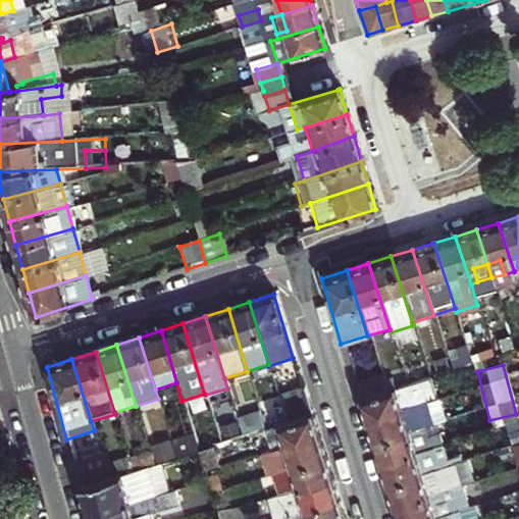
[(402,367),(379,375),(383,390),(394,386),(406,382),(402,367)]
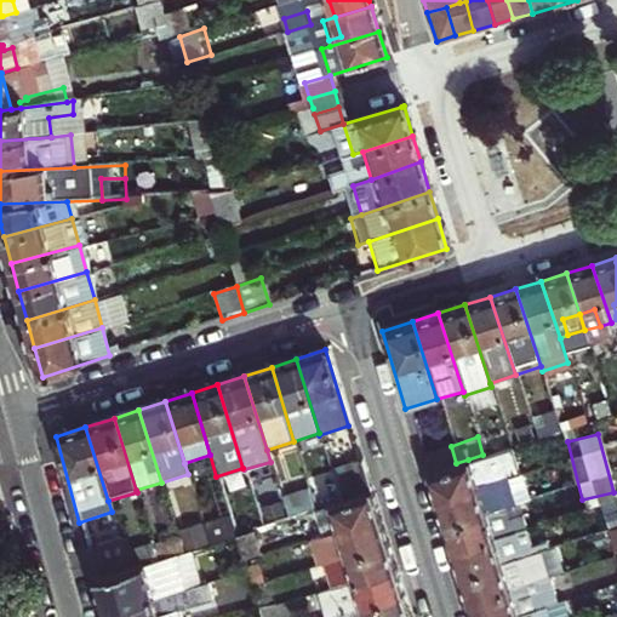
[(483,455),(486,466),(516,456),(513,445),(510,446),(483,455)]
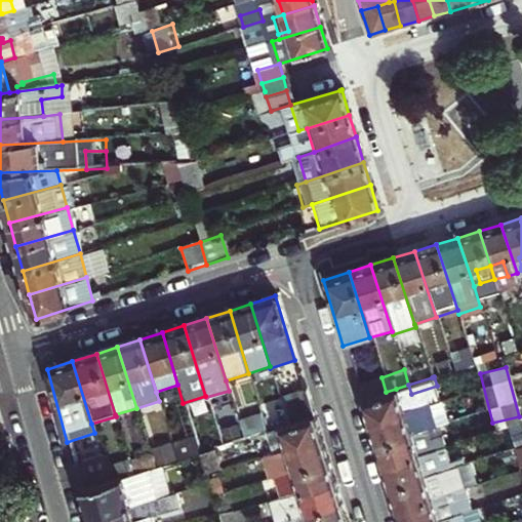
[(382,377),(356,386),(360,400),(386,392),(382,377)]
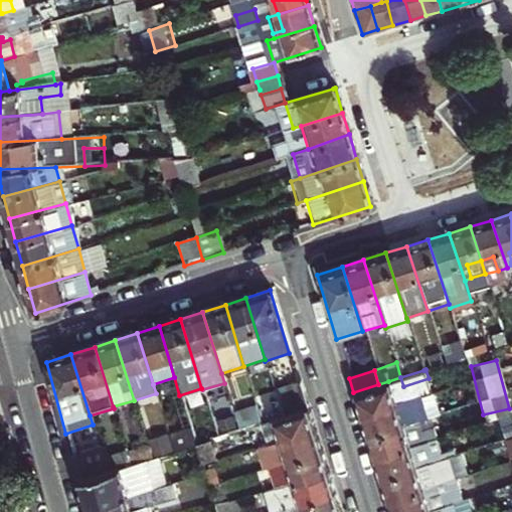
[(405,392),(403,386),(400,377),(388,381),(393,396),(405,392)]
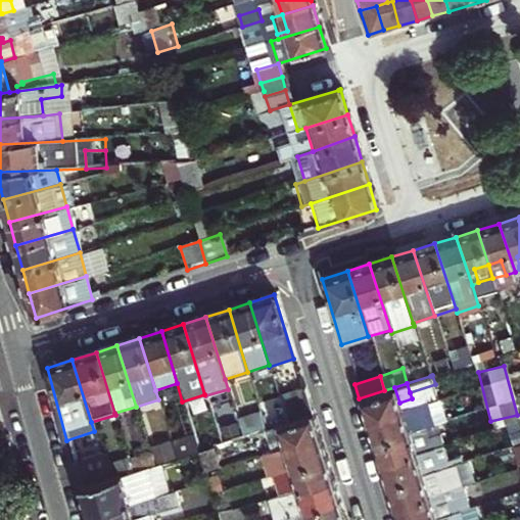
[(359,398),(366,421),(415,406),(412,398),(399,403),(394,387),(384,390),(359,398)]
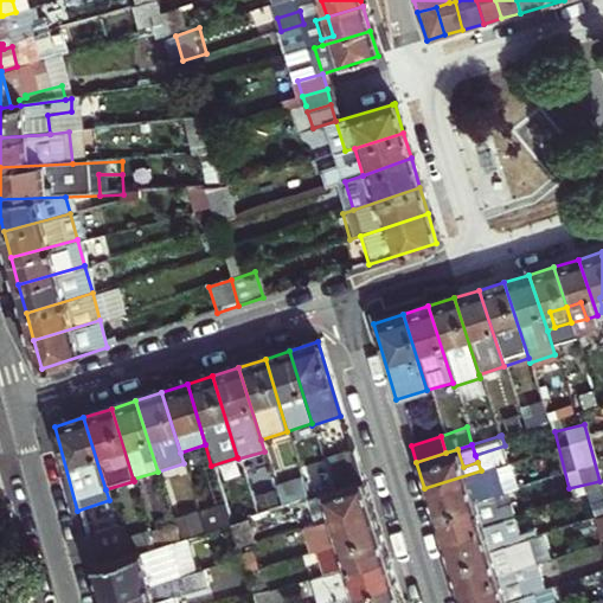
[(324,462),(333,492),(361,482),(352,454),(324,462)]
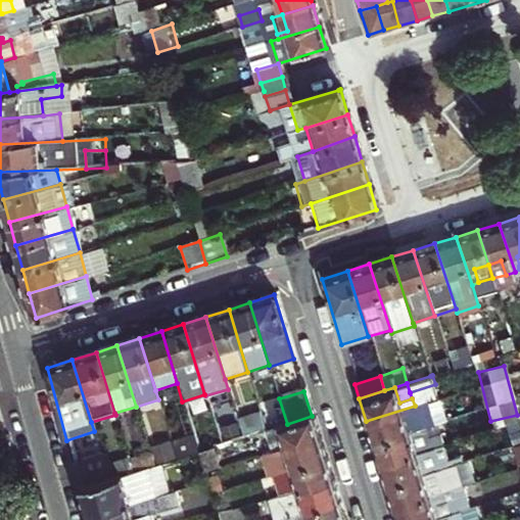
[(415,406),(366,421),(372,442),(408,431),(405,420),(418,416),(415,406)]
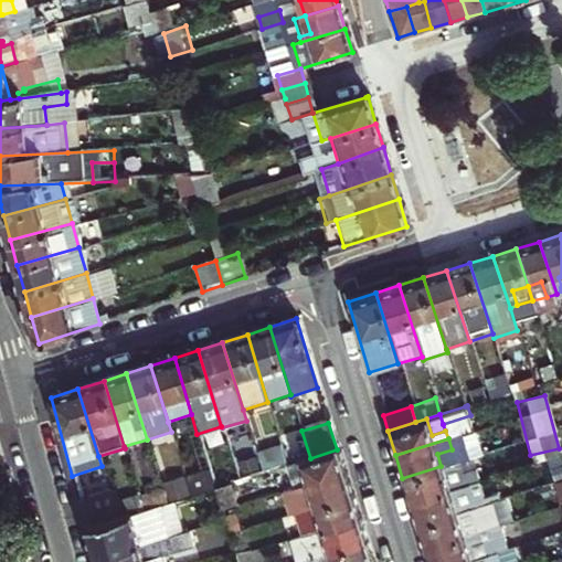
[(289,478),(293,488),(343,473),(337,449),(310,458),(300,462),(303,474),(289,478)]
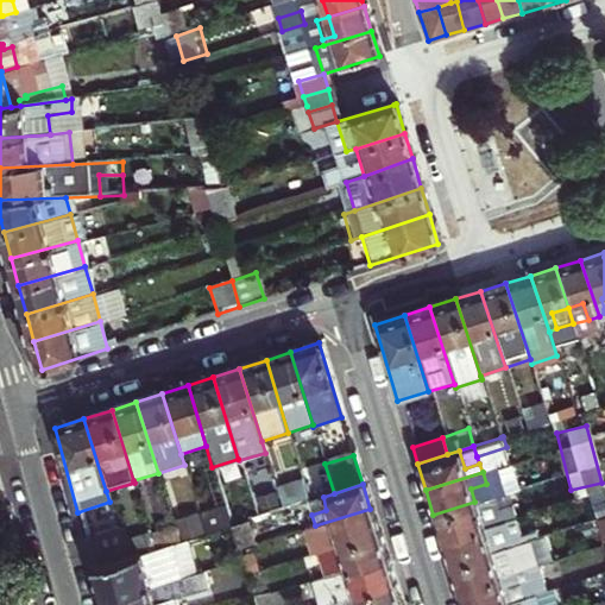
[(326,510),(323,497),(308,502),(312,515),(326,510)]
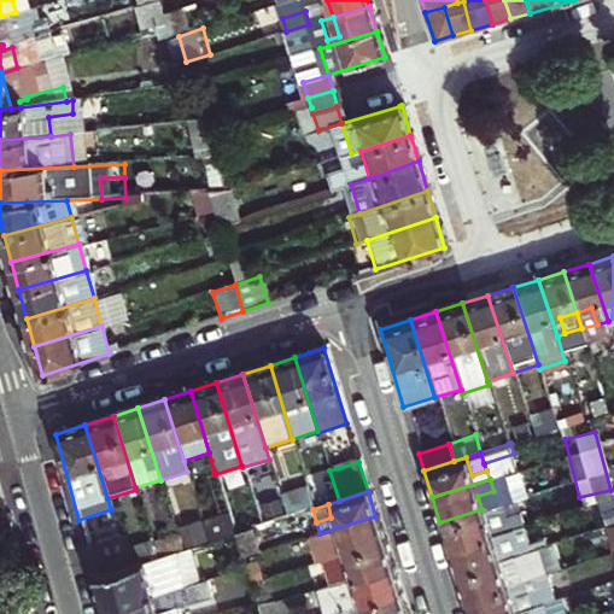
[(481,509),(439,522),(446,548),(504,530),(501,519),(486,524),(481,509)]
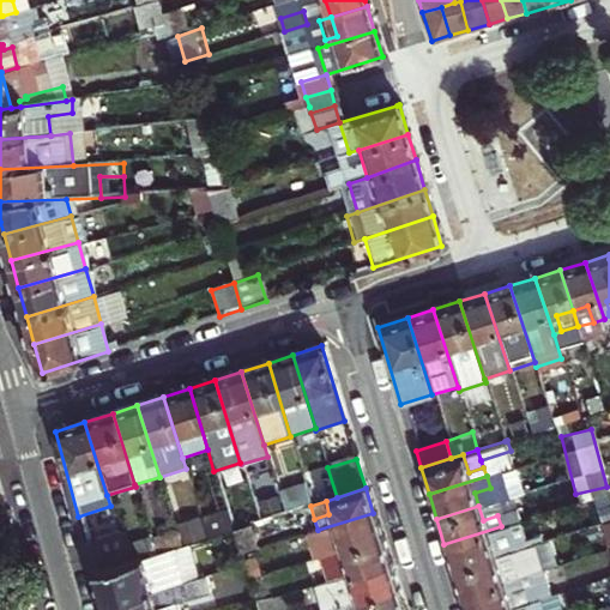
[(337,535),(342,550),(380,538),(373,513),(318,530),(320,539),(337,535)]
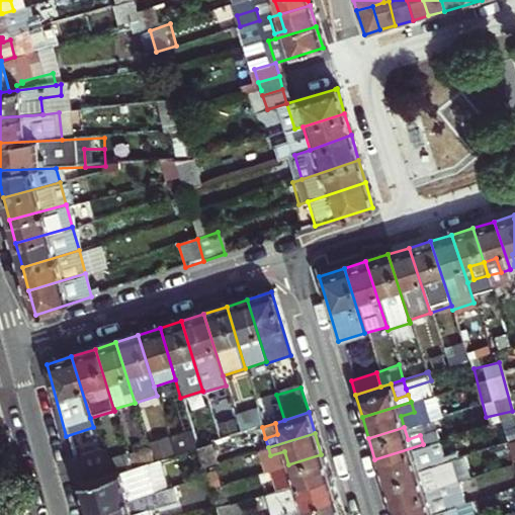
[(498,467),(512,463),(506,442),(492,446),(498,467)]
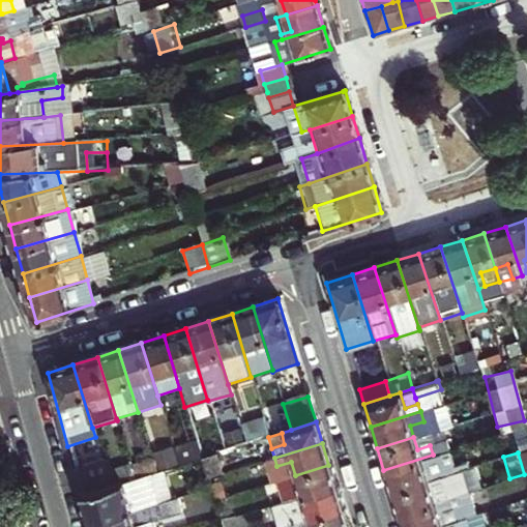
[(158,461),(160,470),(178,465),(175,455),(158,461)]
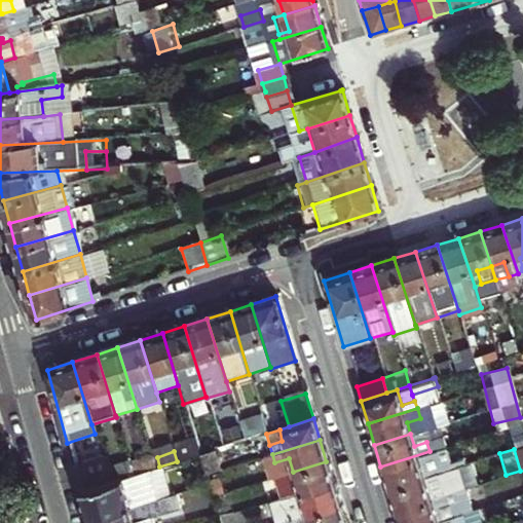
[(387,488),(422,478),(418,464),(433,460),(430,451),(380,467),(387,488)]
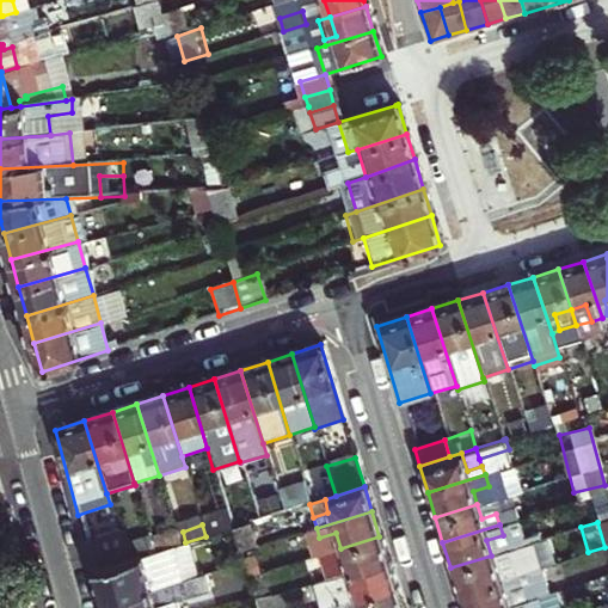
[(155,552),(158,551),(179,545),(174,529),(151,535),(155,552)]
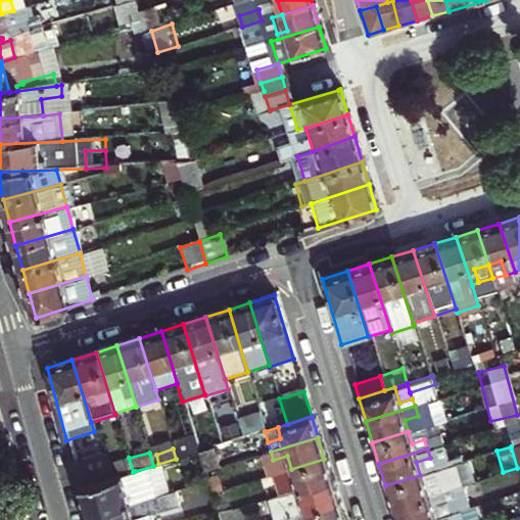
[(101,455),(73,464),(80,488),(109,479),(101,455)]
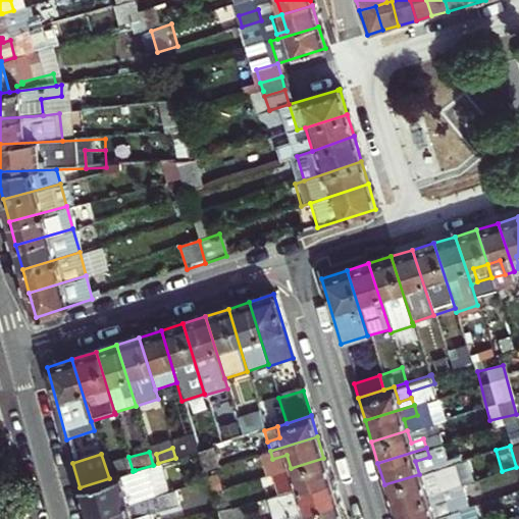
[(287,455),(272,459),(276,472),(291,468),(287,455)]
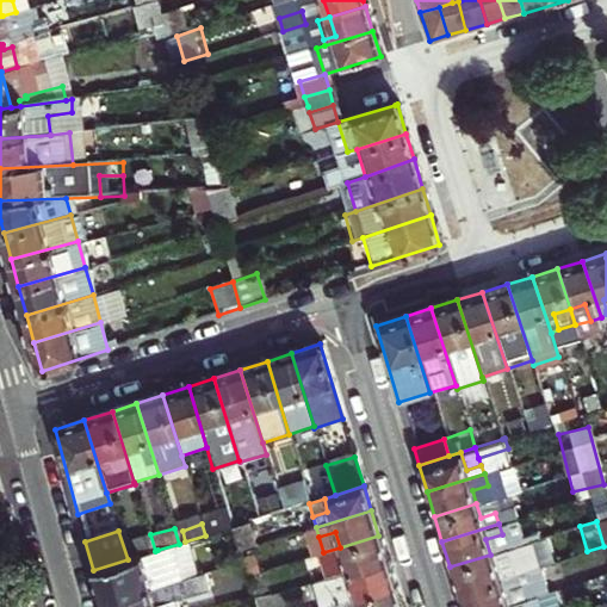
[(506,550),(502,534),(485,539),(490,555),(506,550)]
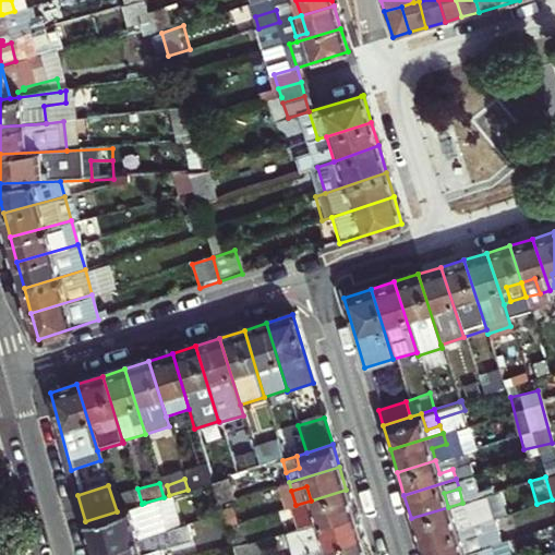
[(302,528),(353,513),(346,490),(311,501),(314,514),(299,518),(302,528)]
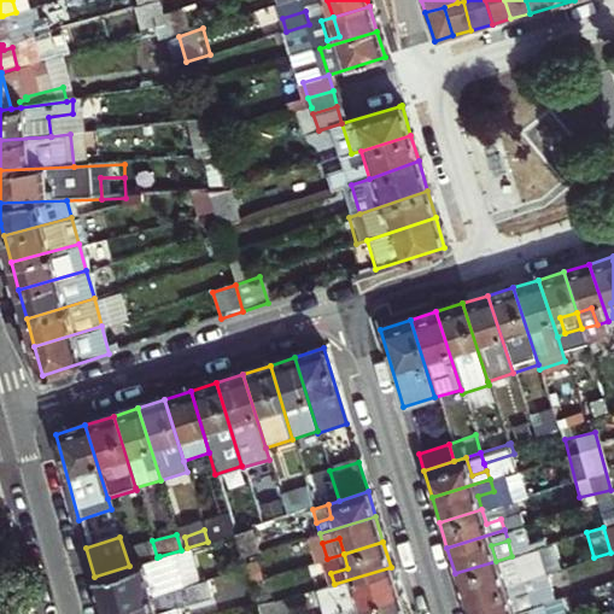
[(538,576),(531,550),(512,556),(496,561),(502,577),(519,572),(521,582),(538,576)]
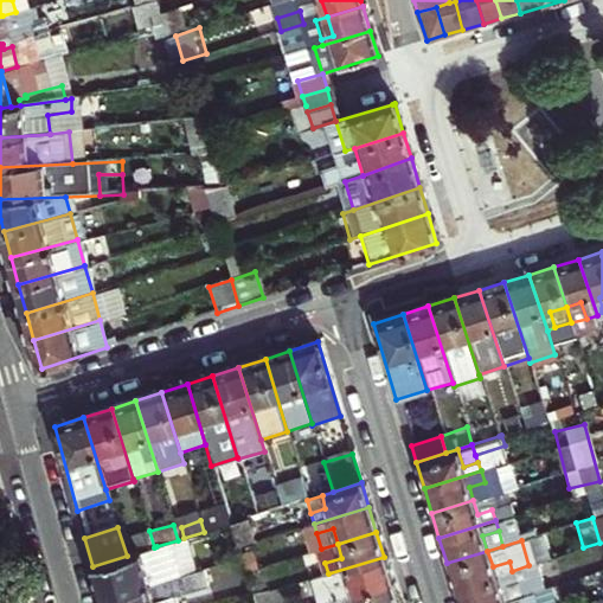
[(338,544),(321,549),(325,563),(341,558),(338,544)]
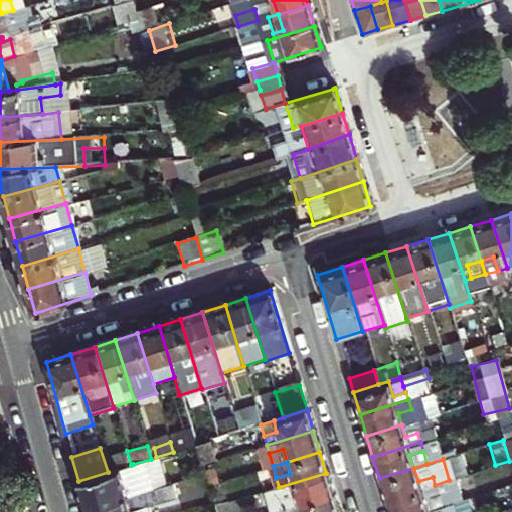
[(108,472),(78,481),(87,510),(108,506),(107,500),(151,492),(148,478),(137,480),(133,464),(131,465),(108,472)]
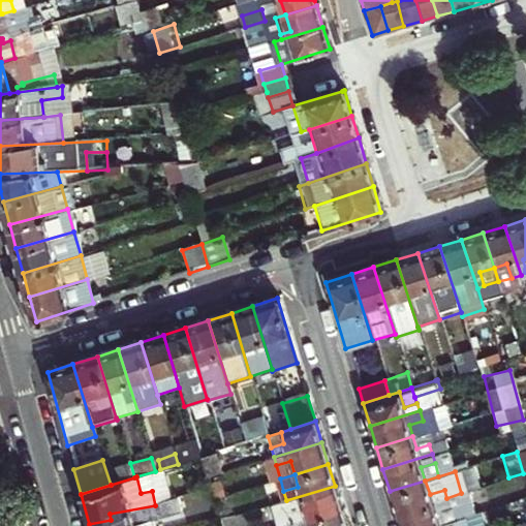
[(397,514),(446,498),(444,490),(430,494),(425,481),(390,491),(397,514)]
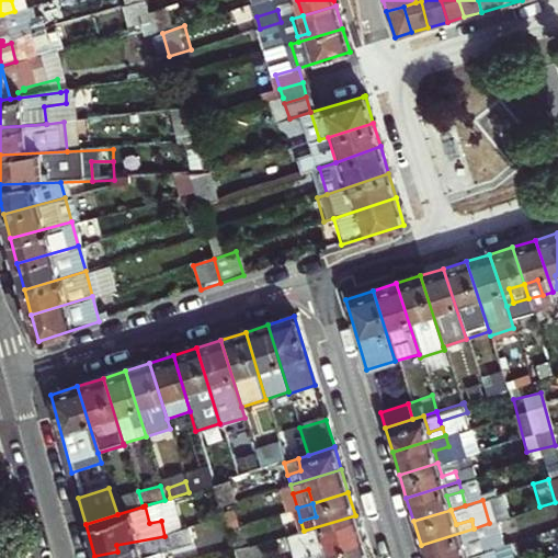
[(321,536),(326,549),(362,538),(355,515),(304,531),(307,541),(321,536)]
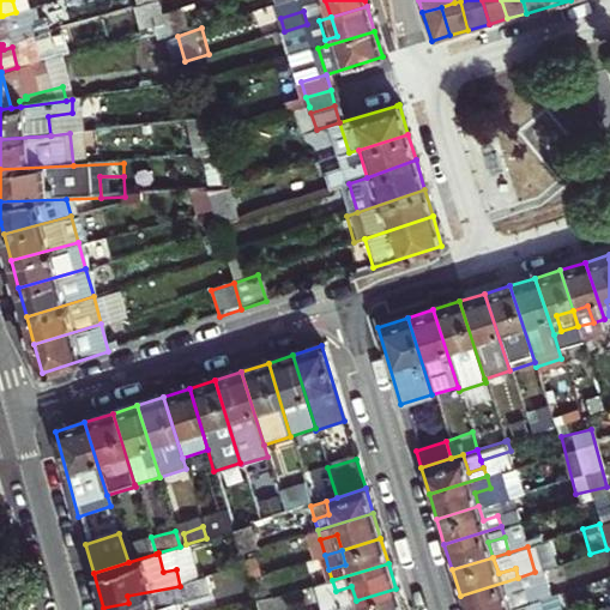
[(460,596),(464,609),(507,609),(541,599),(551,596),(543,569),(535,572),(518,578),(460,596)]
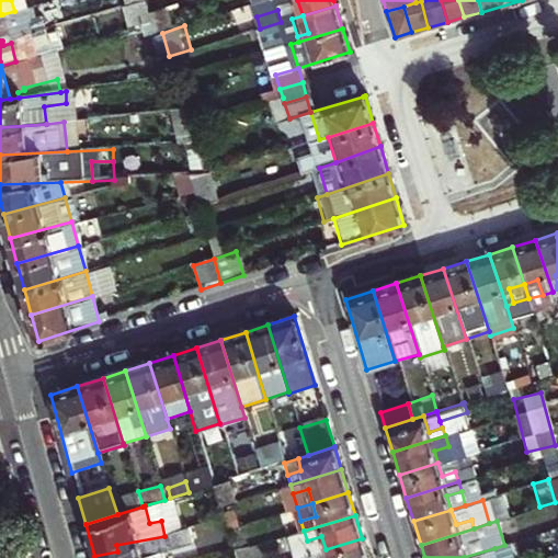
[(117,551),(94,556),(94,557),(160,557),(160,555),(192,545),(189,531),(164,536),(116,545),(117,551)]
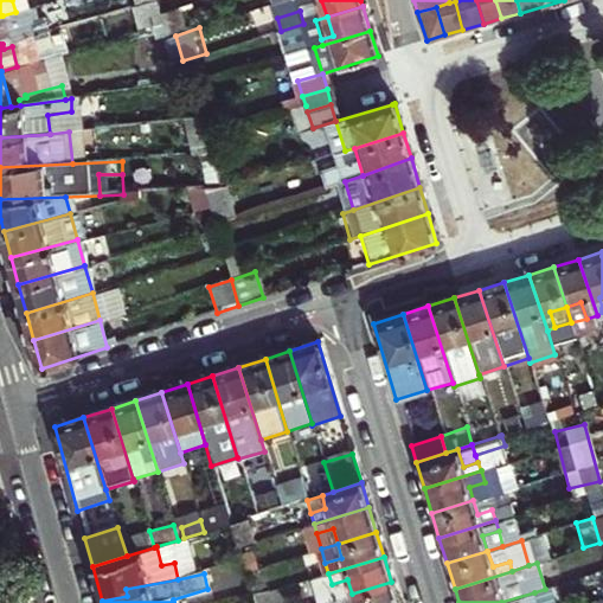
[(347,579),(332,584),(337,598),(352,594),(347,579)]
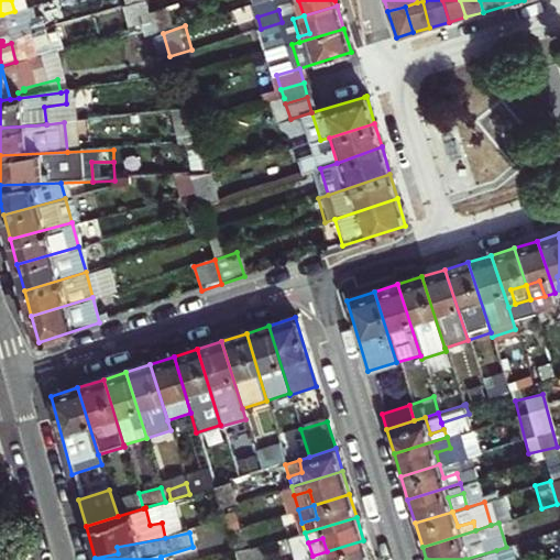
[(369,559),(363,540),(327,551),(329,559),(369,559)]
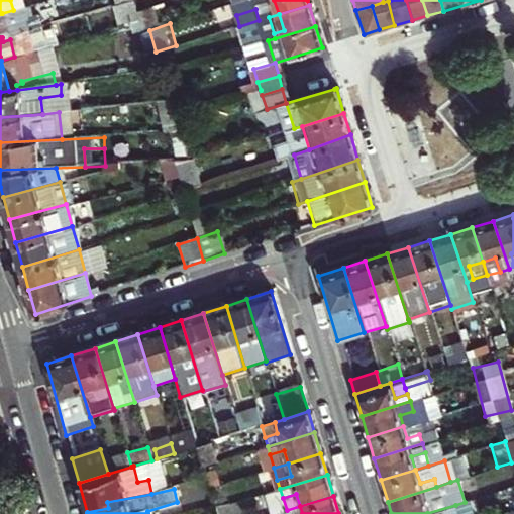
[(457,513),(455,505),(427,513),(457,513)]
